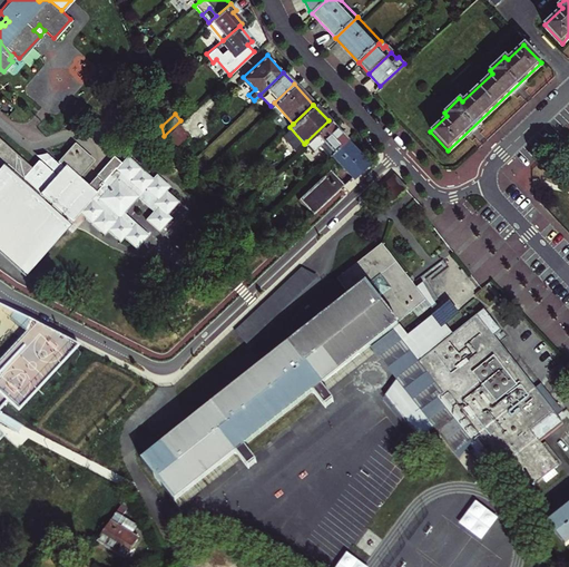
[(319,145),(327,155),(343,139),(344,138),(329,120),(306,142),(313,149),(319,145)]
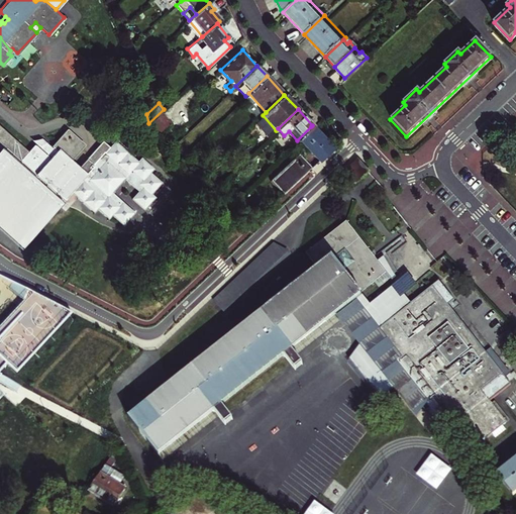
[(161,113),(149,123),(158,132),(169,122),(161,113)]
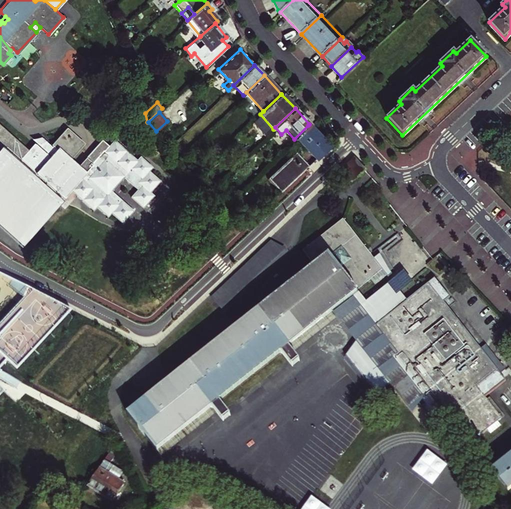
[(34,144),(28,151),(0,125),(0,152),(0,220),(23,241),(64,196),(70,201),(76,194),(70,189),(84,174),(76,167),(69,160),(54,147),(41,136),(39,137),(36,138),(33,138),(36,142),(34,144)]
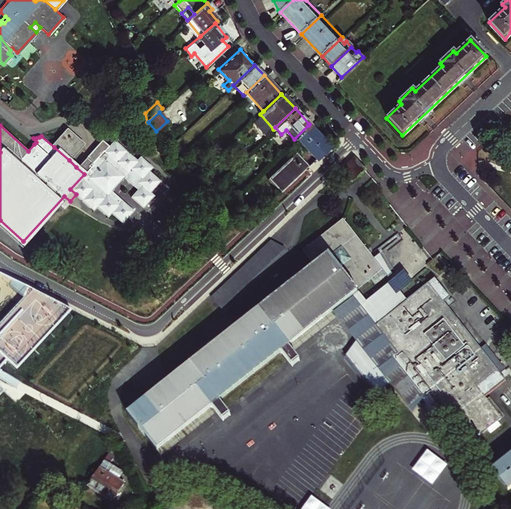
[(293,139),(293,140),(300,148),(260,186),(271,199),(327,145),(308,125),(294,139),(293,139)]
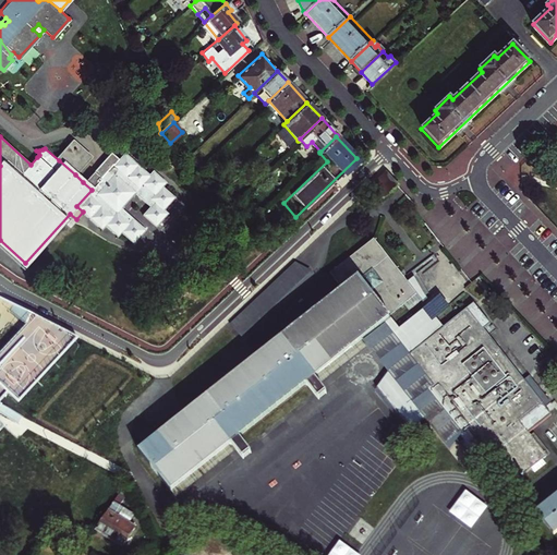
[(56,158),(59,160),(75,175),(91,157),(72,140),(56,158)]
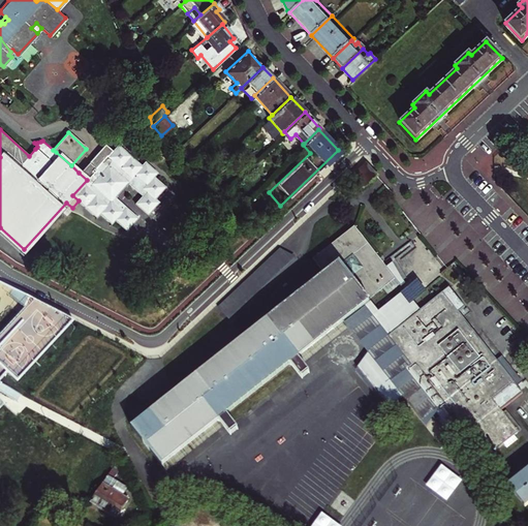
[(79,173),(87,180),(72,195),(79,200),(96,216),(99,213),(111,223),(115,219),(126,229),(136,217),(114,196),(127,181),(142,194),(134,203),(147,213),(158,202),(154,197),(164,186),(153,176),(156,172),(145,161),(142,164),(118,144),(112,151),(104,144),(79,173)]
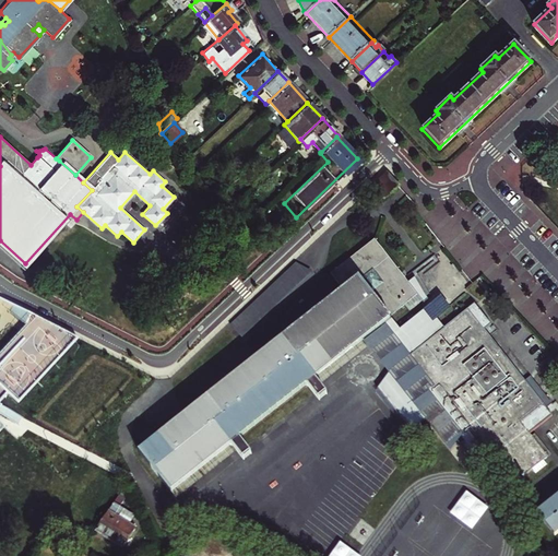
[(398,184),(386,170),(369,187),(380,200),(398,184)]
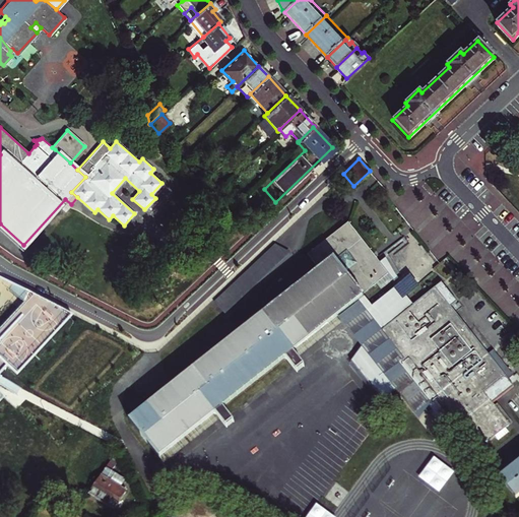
[(378,258),(371,250),(347,219),(307,253),(319,268),(129,419),(158,457),(159,456),(215,412),(220,418),(226,427),(234,421),(222,406),(285,357),(297,371),(304,366),(298,358),(293,350),(336,316),(363,295),(364,295),(362,292),(387,271),(393,278),(397,275),(385,255),(379,260),(378,258)]
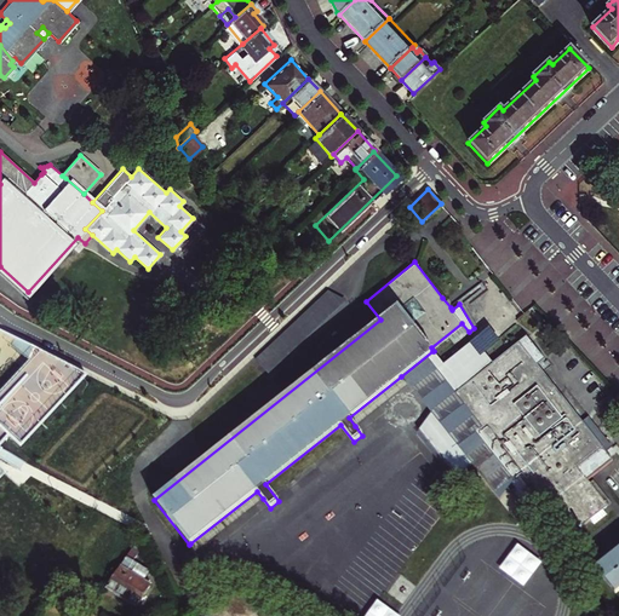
[(28,292),(0,266),(0,274),(24,295),(26,297),(28,292)]
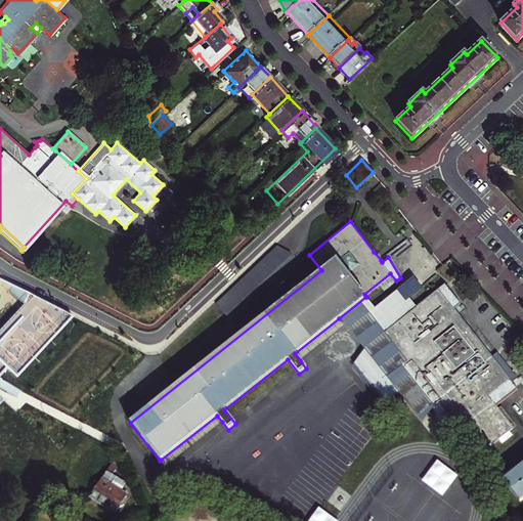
[(278,242),(213,300),(225,312),(290,254),(278,242)]
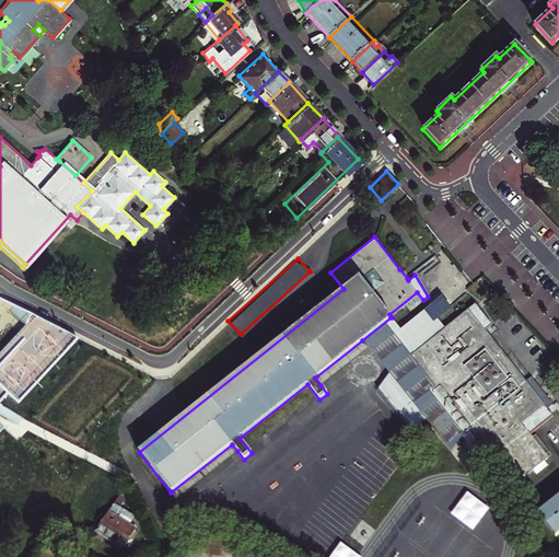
[(467,308),(472,313),(478,308),(474,302),(467,308)]
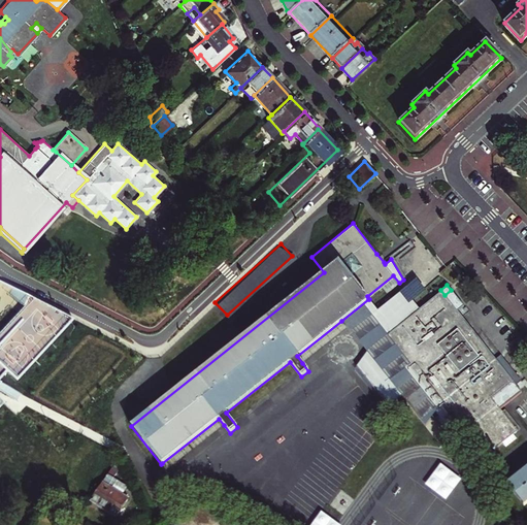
[(451,418),(462,432),(469,426),(489,451),(502,440),(513,432),(520,426),(504,407),(501,409),(499,407),(521,389),(516,383),(495,357),(456,309),(462,304),(451,290),(445,295),(440,290),(419,307),(402,288),(376,309),(392,329),(384,335),(404,361),(398,366),(434,412),(437,416),(433,419),(440,426),(451,418)]
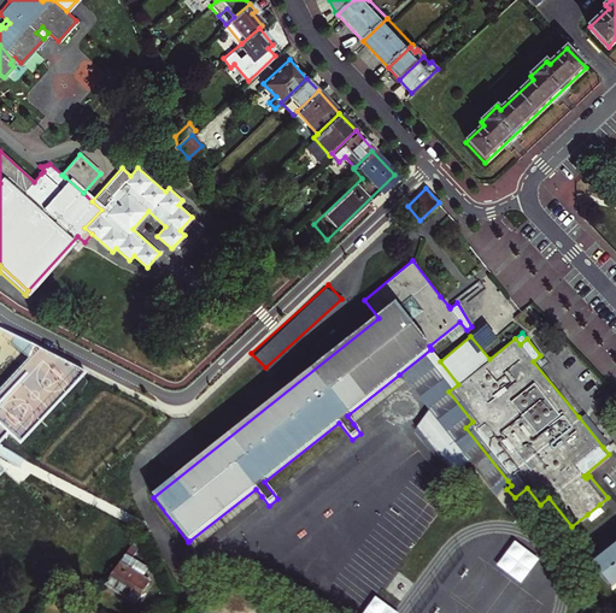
[(0,470),(3,467),(0,465),(0,437),(6,431),(18,442),(84,370),(35,345),(0,383),(0,470)]
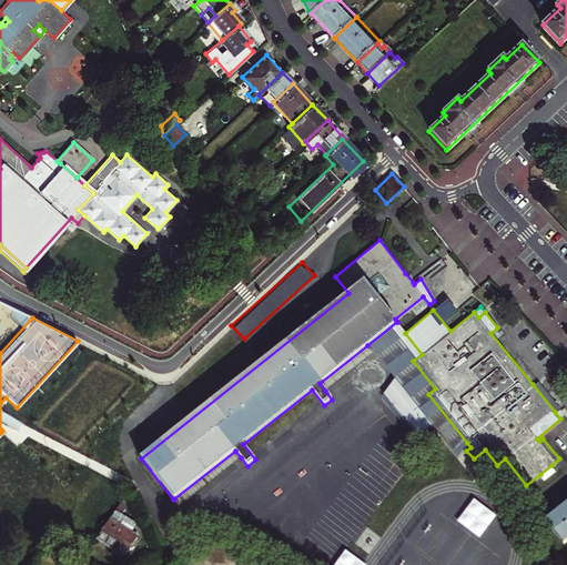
[(422,354),(405,333),(396,322),(367,345),(373,353),(395,380),(398,375),(437,424),(433,427),(456,457),(467,443),(428,394),(435,389),(413,361),(422,354)]
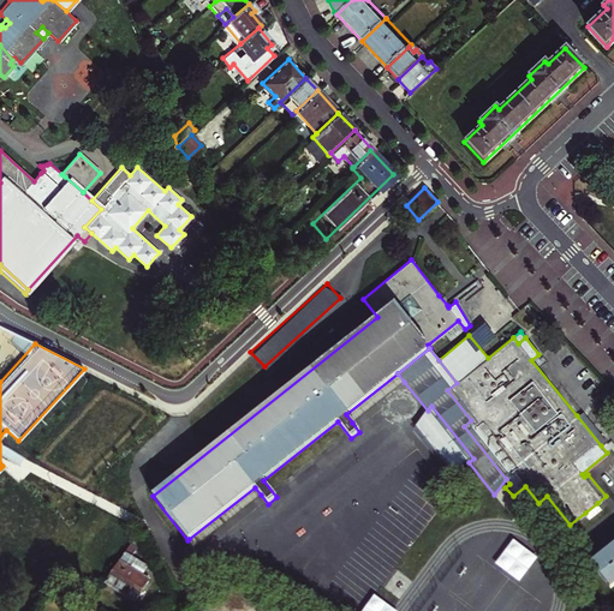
[(398,373),(346,414),(352,423),(404,382),(398,373)]
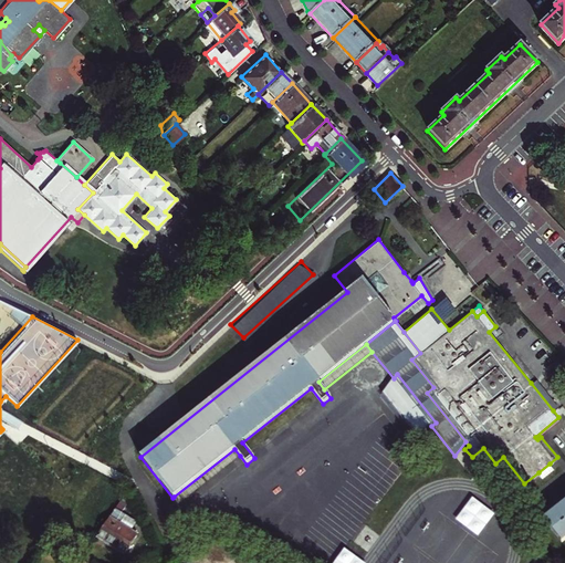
[(431,426),(436,423),(397,374),(394,378),(383,394),(417,437),(431,426)]
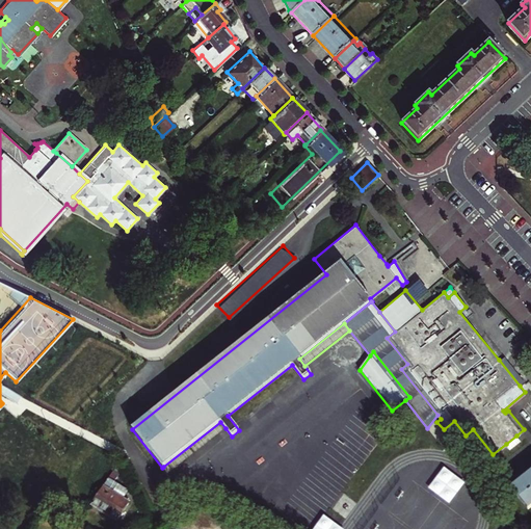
[(520,386),(525,381),(504,355),(499,360),(520,386)]
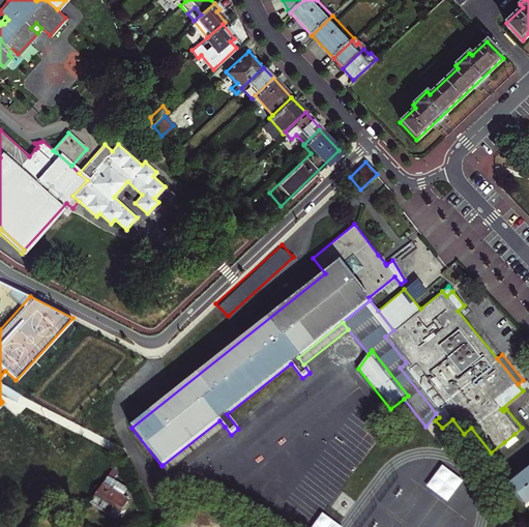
[(219,420),(163,465),(168,472),(225,427),(219,420)]
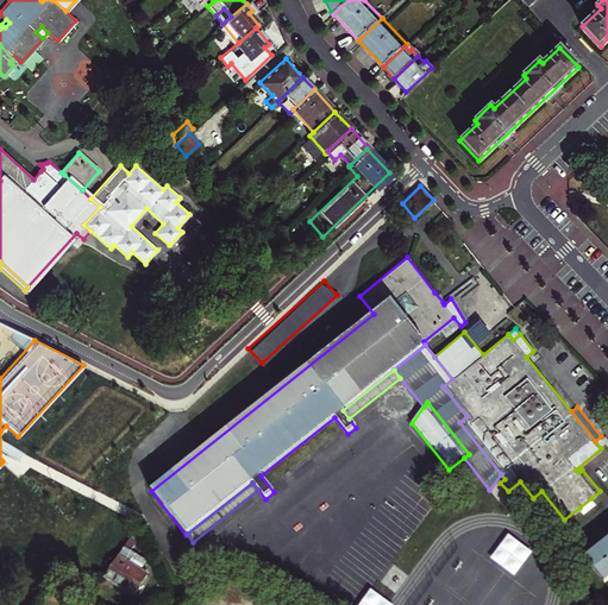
[(591,498),(580,508),(583,512),(595,502),(591,498)]
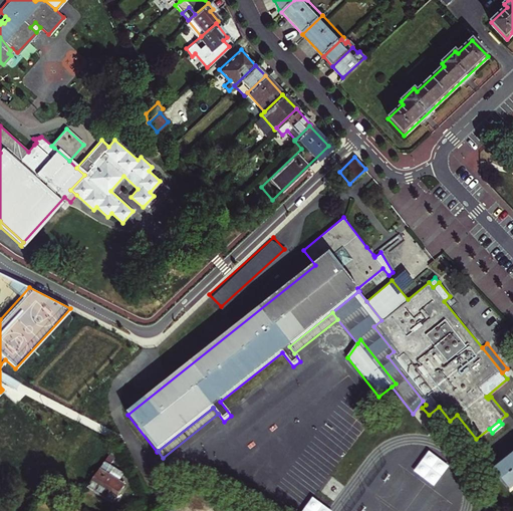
[(512,453),(495,467),(511,487),(512,485),(512,453)]
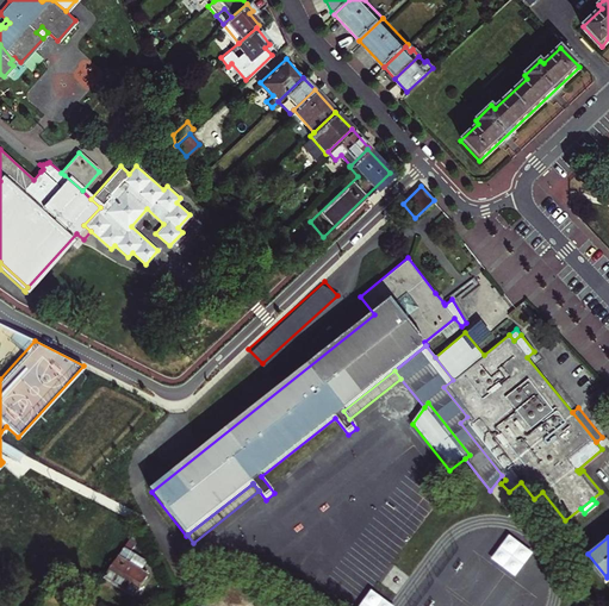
[(142,549),(128,541),(104,578),(148,605),(163,605),(172,594),(148,579),(155,567),(138,556),(142,549)]
